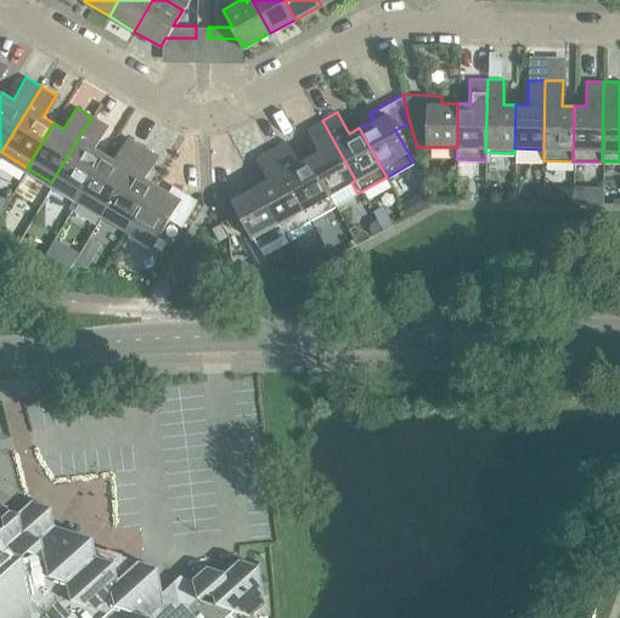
[(51,182),(77,198),(103,153),(94,147),(106,125),(91,117),(51,182)]
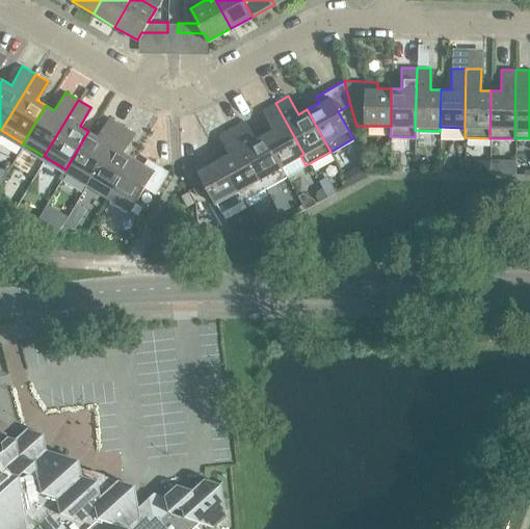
[(272,129),(263,134),(282,166),(300,156),(303,154),(275,103),(262,110),(272,129)]
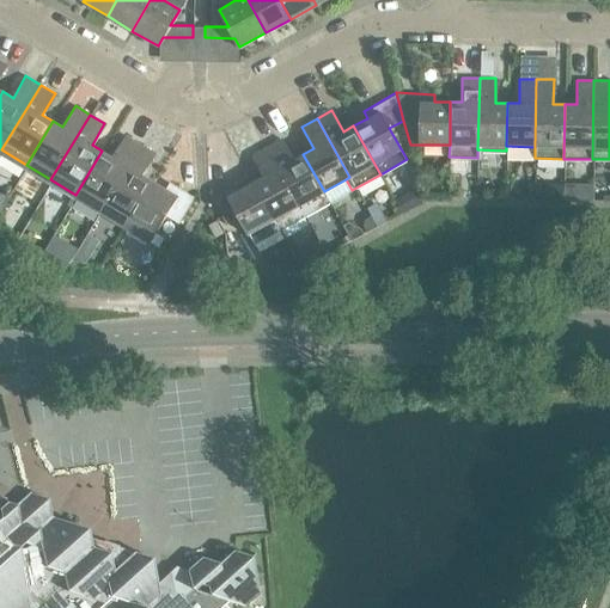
[(75,195),(99,209),(139,143),(124,135),(113,157),(102,151),(75,195)]
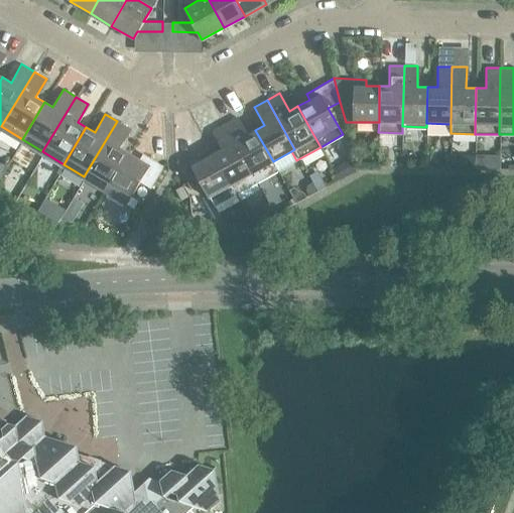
[(237,116),(224,123),(252,173),(249,174),(252,179),(257,176),(260,180),(275,171),(270,163),(273,161),(255,130),(247,134),(237,116)]
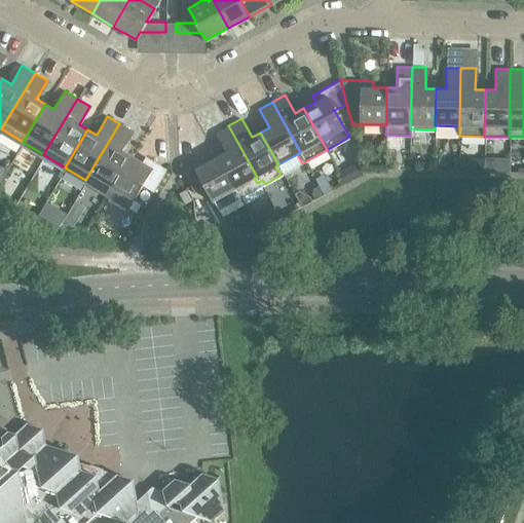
[(85,180),(107,193),(129,154),(121,149),(133,132),(119,123),(85,180)]
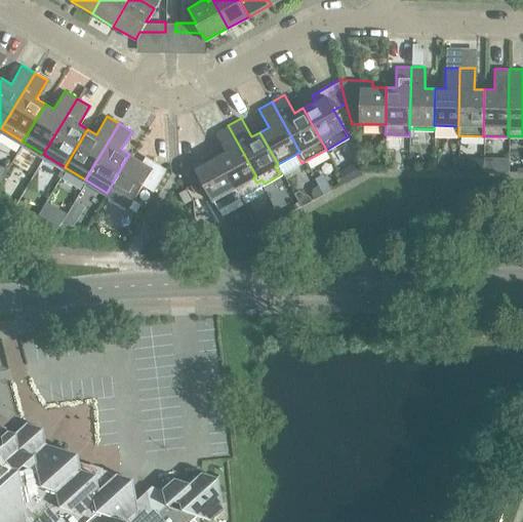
[(226,151),(216,156),(240,197),(265,184),(262,179),(256,183),(253,177),(256,176),(228,125),(215,132),(226,151)]
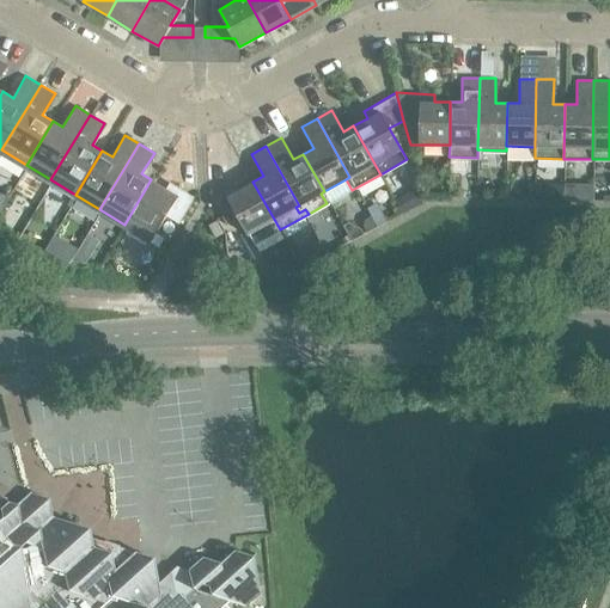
[(151,179),(124,225),(151,239),(165,214),(178,222),(194,196),(169,182),(165,188),(151,179)]
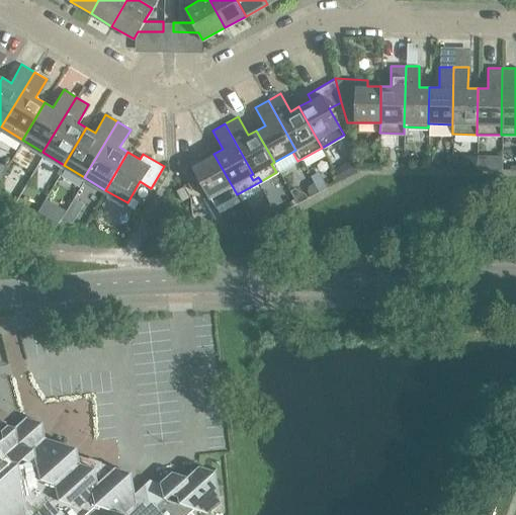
[(237,194),(213,154),(202,161),(199,155),(178,166),(186,182),(190,188),(190,189),(201,183),(215,206),(237,194)]
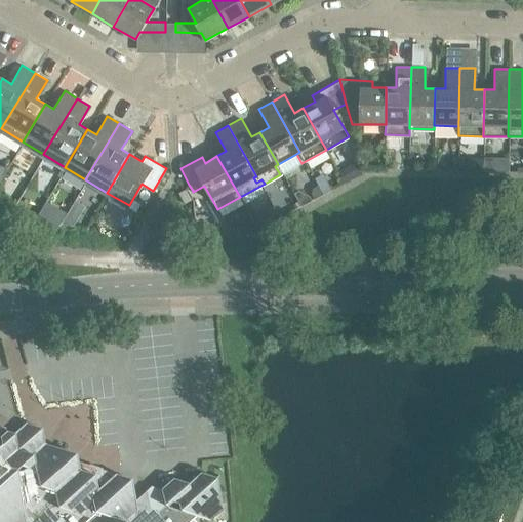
[(458,169),(482,169),(483,157),(458,157),(458,169)]
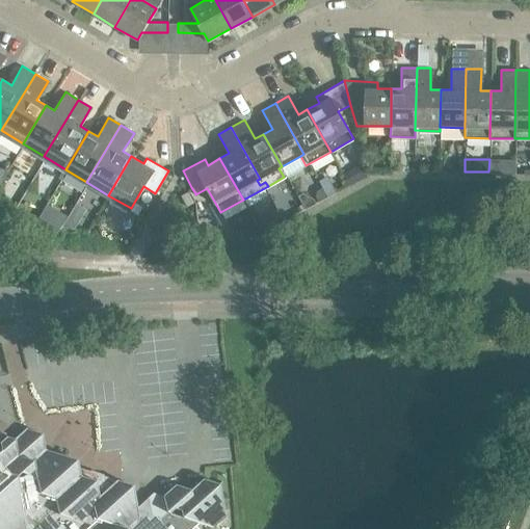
[(354,166),(342,173),(344,176),(348,184),(361,178),(354,166)]
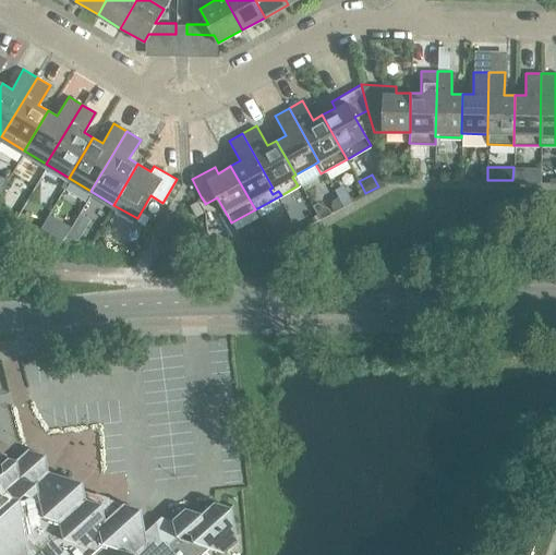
[(330,205),(334,210),(343,205),(337,195),(333,198),(330,205)]
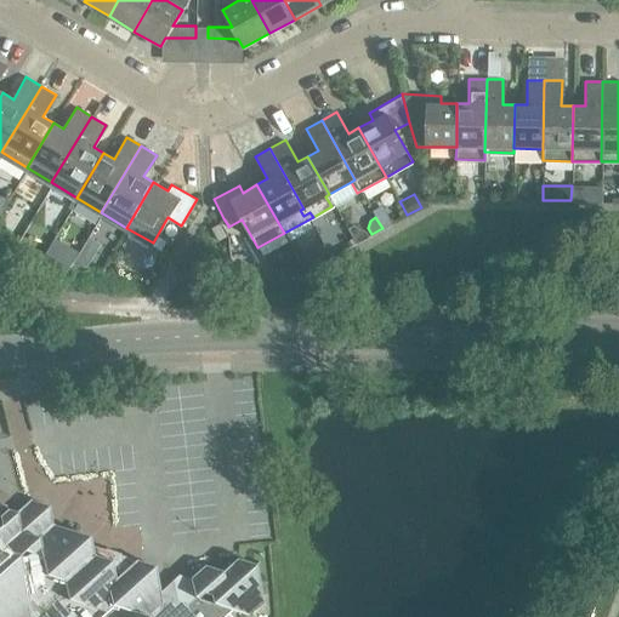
[(356,243),(368,236),(364,230),(352,224),(347,227),(356,243)]
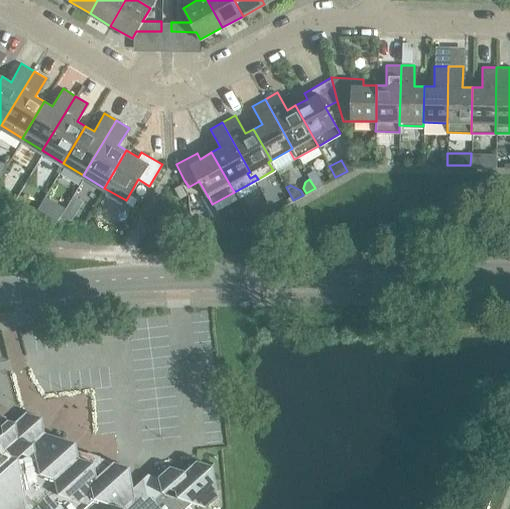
[(264,217),(271,213),(265,201),(257,206),(264,217)]
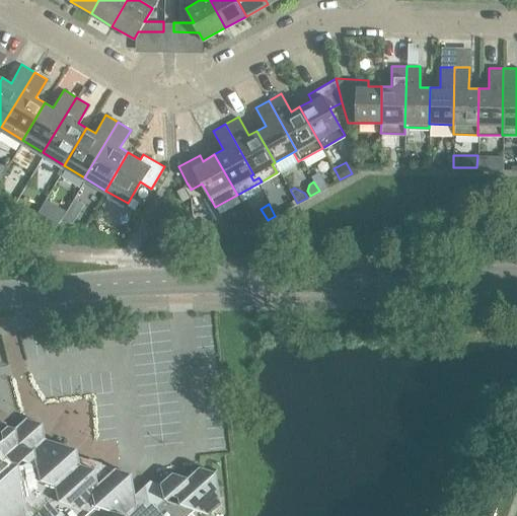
[(57,205),(49,219),(57,223),(59,219),(65,210),(57,205)]
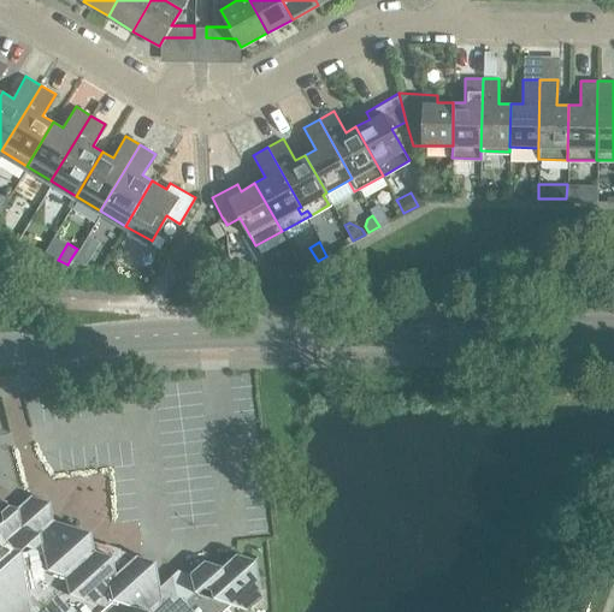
[(78,249),(71,261),(84,263),(89,256),(78,249)]
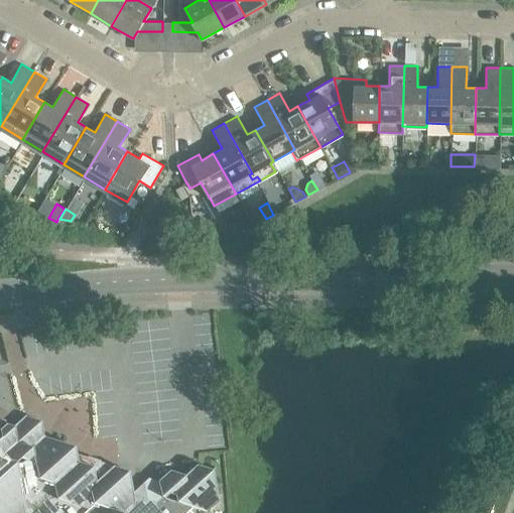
[(0,512),(121,512),(122,511),(133,501),(127,469),(98,460),(98,459),(86,455),(85,456),(75,452),(73,443),(41,433),(41,426),(31,415),(24,413),(11,424),(4,421),(0,417),(0,512)]
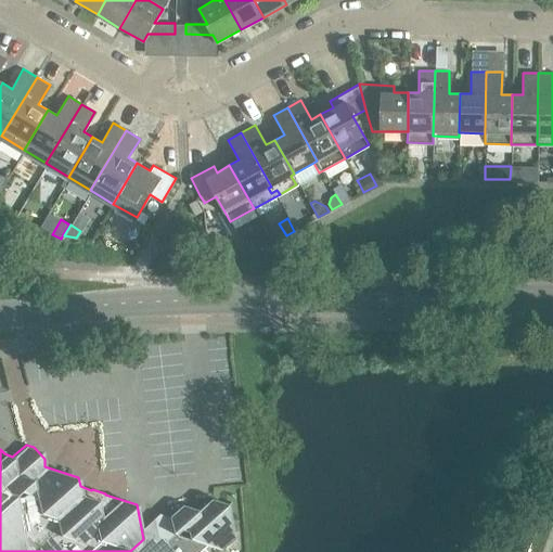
[(181,503),(167,515),(171,533),(164,540),(166,551),(194,551),(204,543),(220,549),(233,537),(227,503),(209,498),(197,509),(181,503)]
